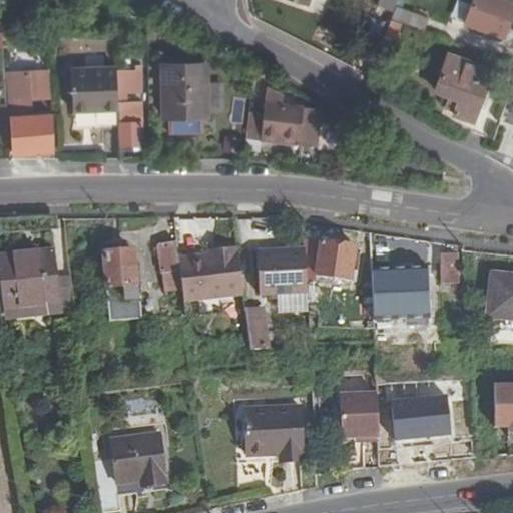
[(396,12),(398,6),(399,0),(382,0),(380,7),(396,12)]
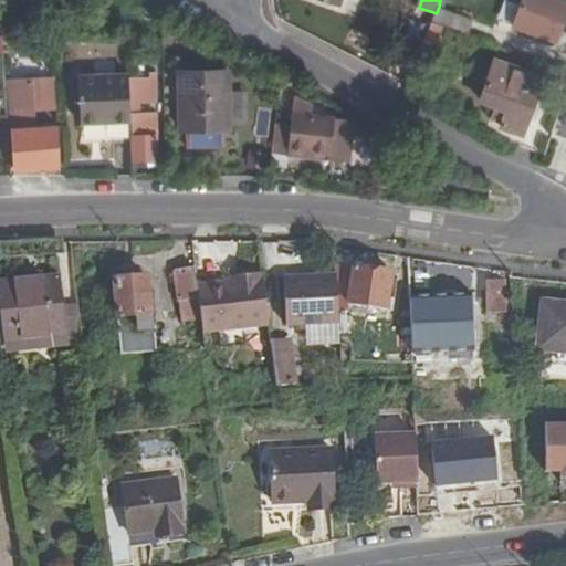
[(563,2),(557,0),(526,0),(519,24),(558,39),(565,19),(558,16),(563,2)]
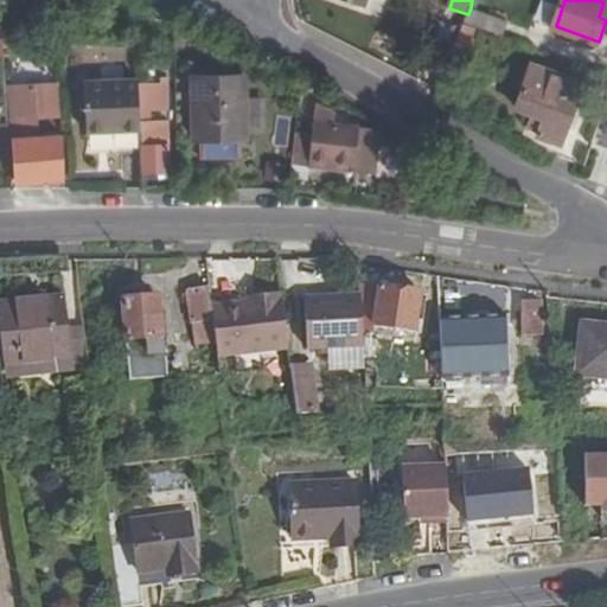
[(477,27),(503,37),(508,23),(471,7),(468,14),(465,23),(477,27)]
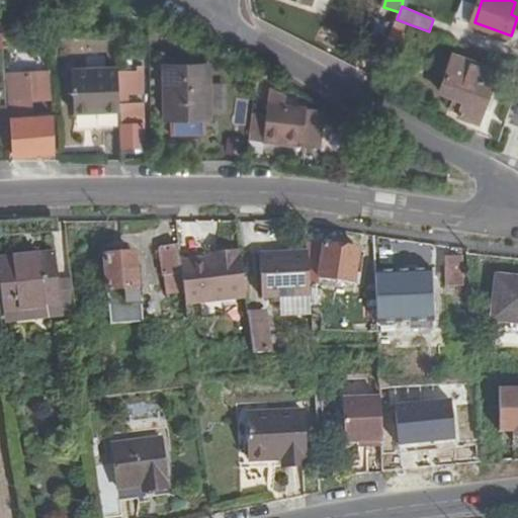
[(398,49),(407,23),(397,19),(387,46),(398,49)]
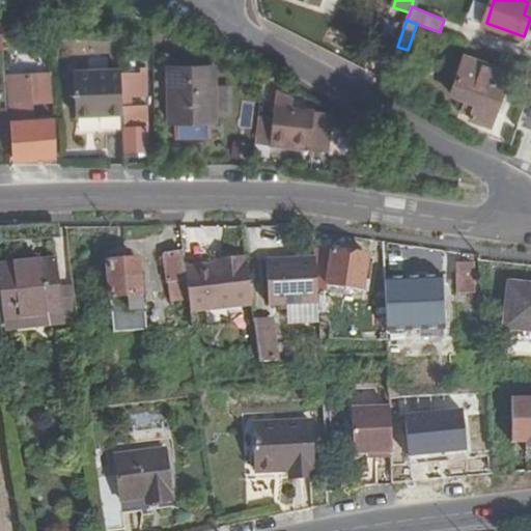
[(511,74),(467,57),(453,95),(467,102),(463,112),(474,116),(474,118),(492,126),(511,74)]
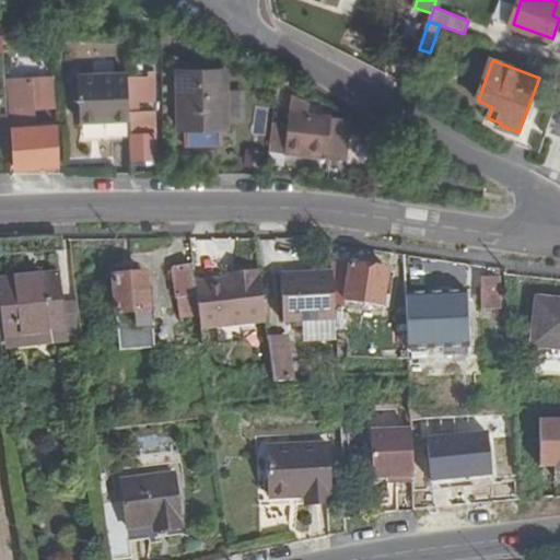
[(225,138),(224,70),(178,72),(178,138),(225,138)]
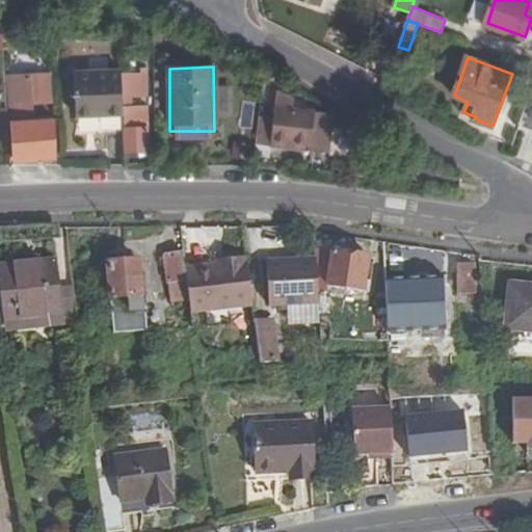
[(76,132),(124,130),(123,107),(121,73),(121,69),(73,72),(76,132)]
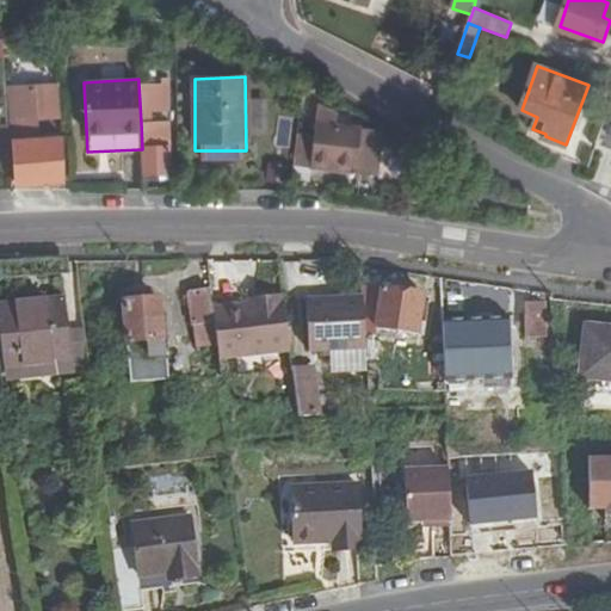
[(139,84),(141,123),(146,123),(147,173),(170,172),(170,125),(167,84),(139,84)]
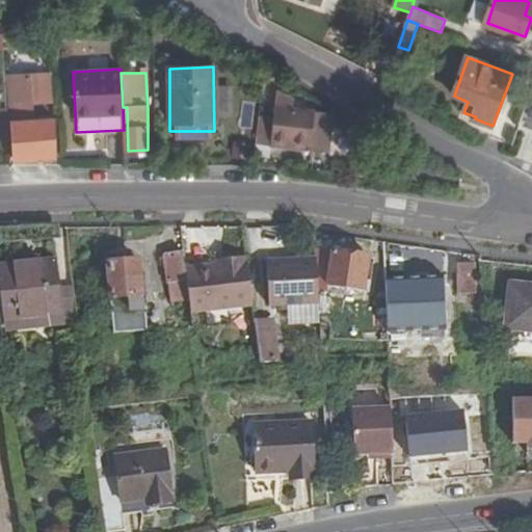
[(283,95),(276,95),(270,152),(327,159),(331,114),(291,110),(293,101),(283,95)]
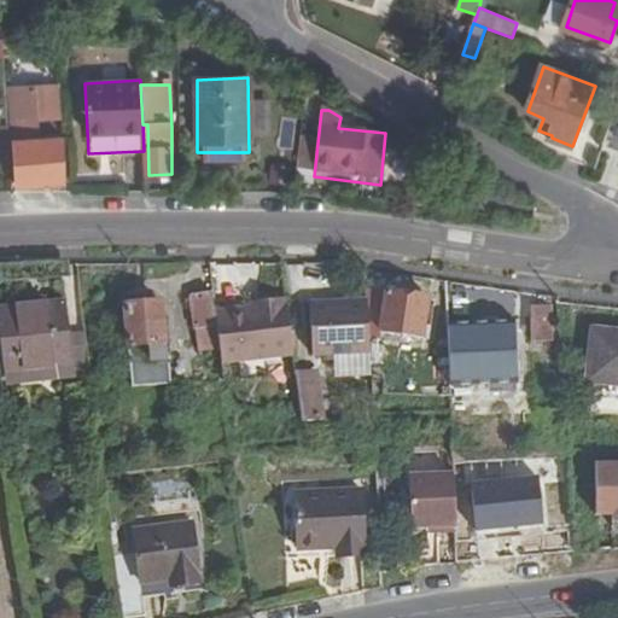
[(0,169),(11,168),(9,127),(0,127),(0,169)]
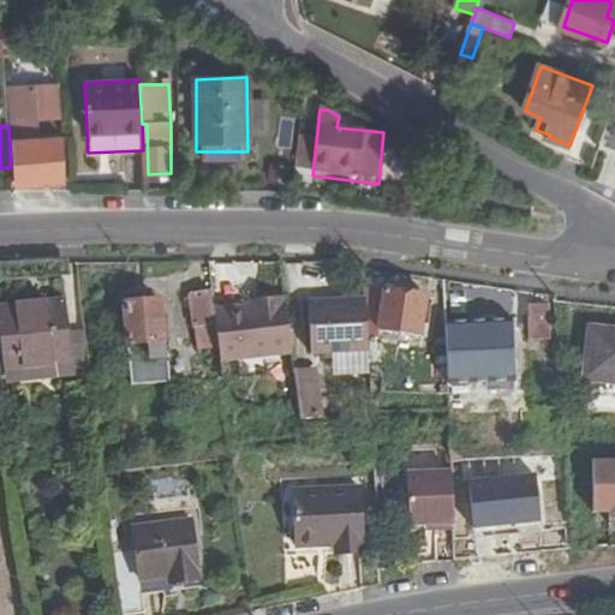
[(37,149),(34,126),(16,127),(18,180),(61,178),(61,157),(59,157),(58,149),(37,149)]
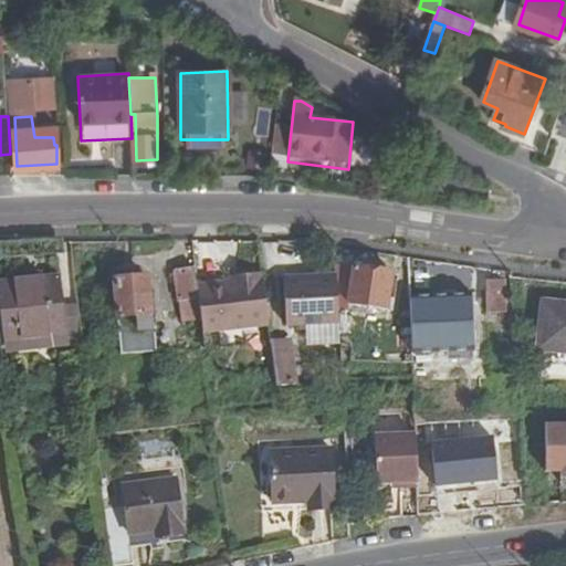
[(269,159),(287,161),(291,133),(272,130),(269,159)]
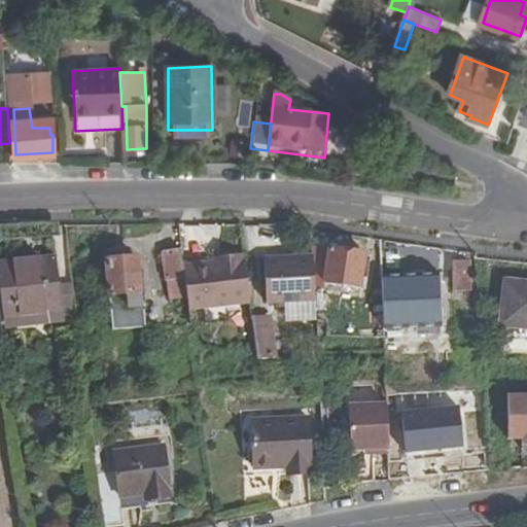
[(215,253),(184,257),(189,293),(190,302),(206,300),(229,297),(251,294),(245,245),(224,248),(225,252),(215,253)]
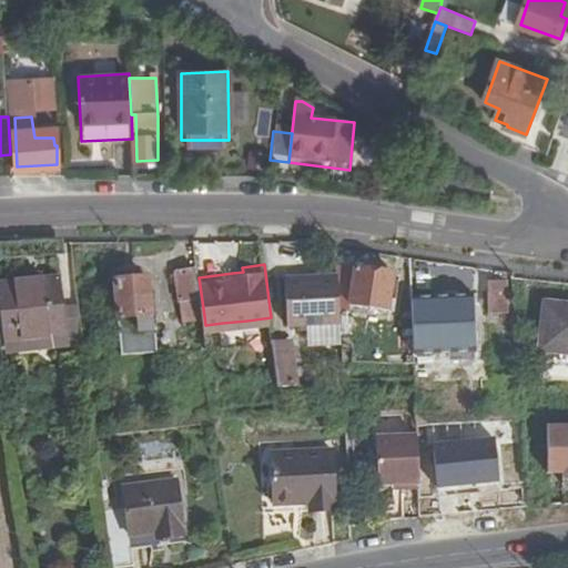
[(336,267),(336,264),(316,265),(304,266),(284,267),(287,316),(340,314),(338,304),(336,267)]
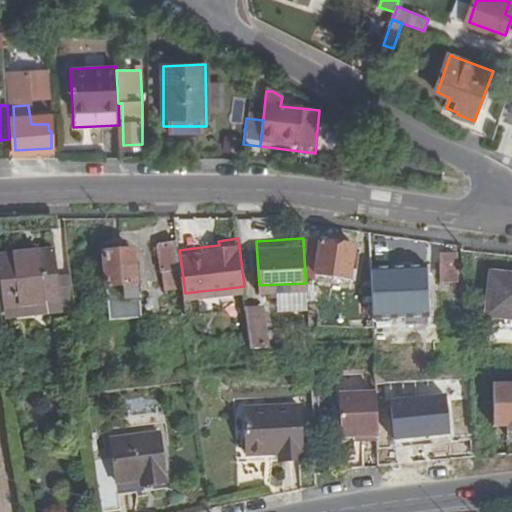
[(179,250),(178,242),(161,245),(166,286),(184,285),(179,250)]
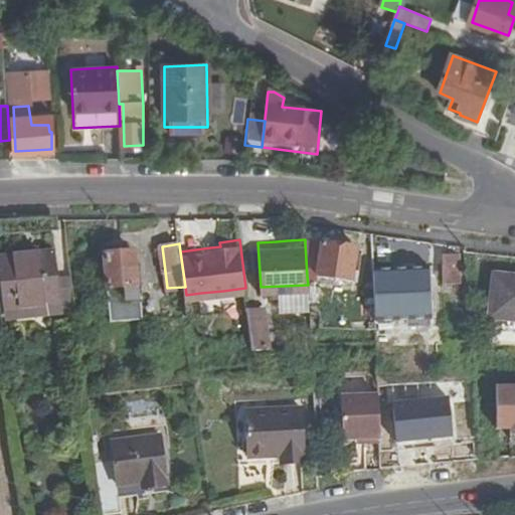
[(356,248),(325,245),(324,250),(306,248),(307,276),(352,281),(356,248)]
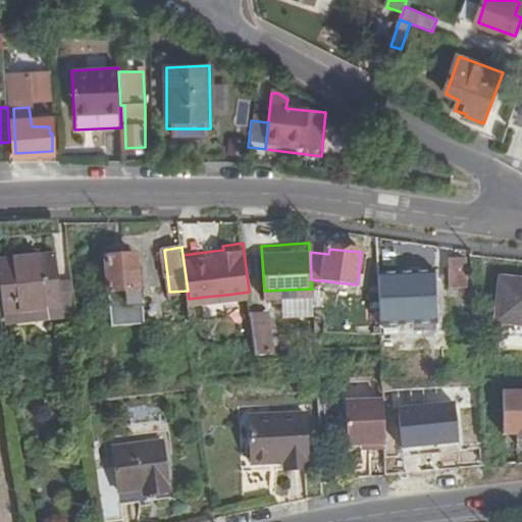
[(62,308),(56,256),(0,262),(0,278),(4,314),(62,308)]
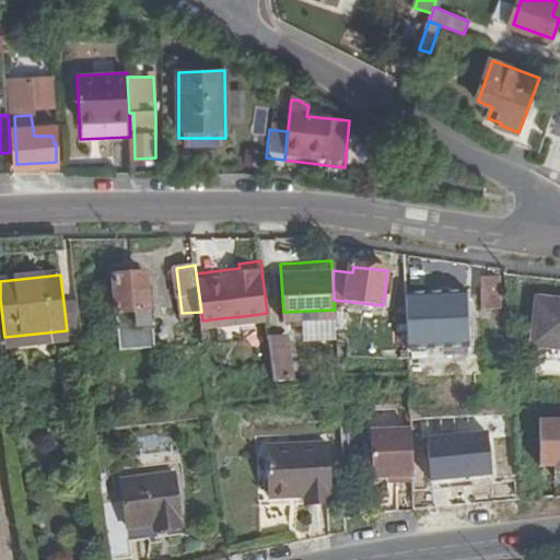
[(149,310),(149,275),(117,275),(119,325),(147,325),(147,311),(149,310)]
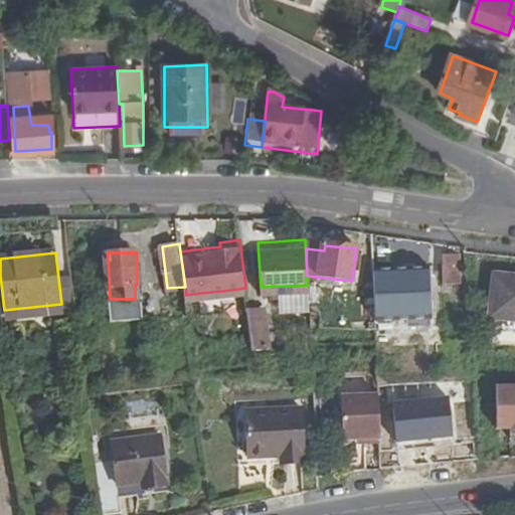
[(442,254),(442,286),(461,286),(462,254),(442,254)]
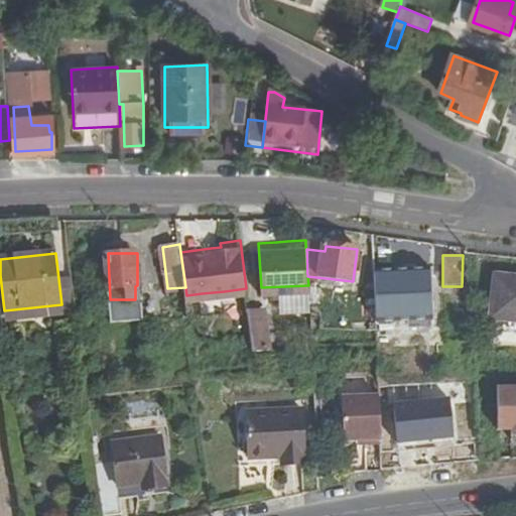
[(375,272),(377,325),(431,320),(429,270),(375,272)]
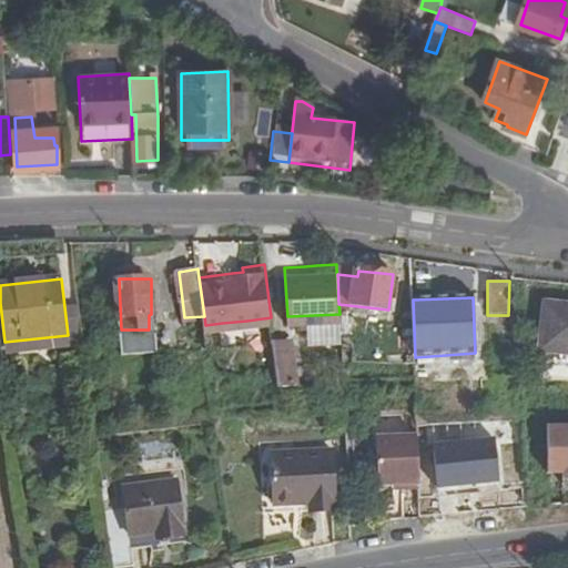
[(567,307),(541,306),(538,354),(567,355),(567,307)]
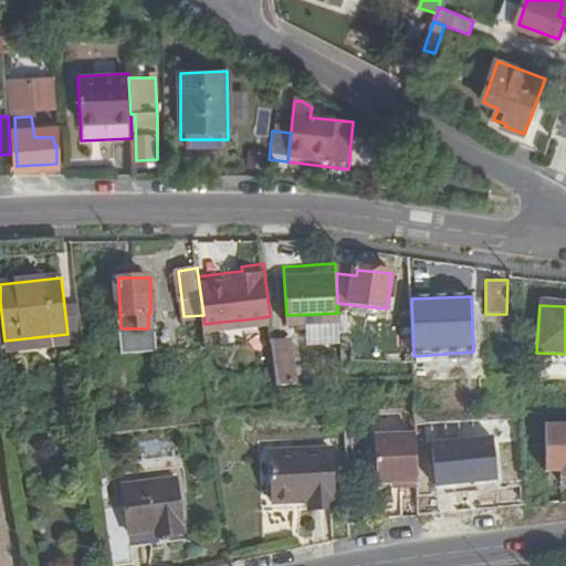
[(339,329),(338,313),(310,314),(311,332),(339,329)]
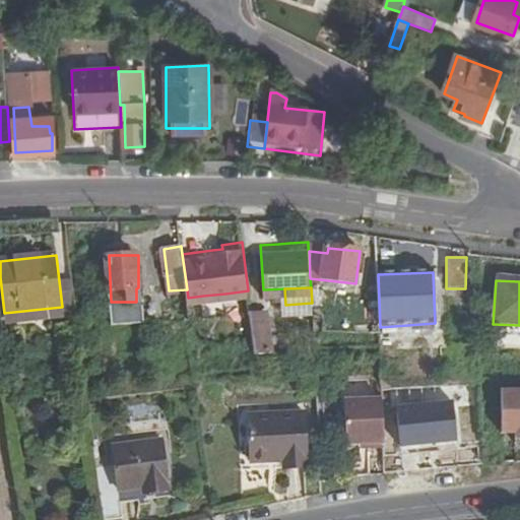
[(225,294),(203,296),(205,312),(229,309),(225,294)]
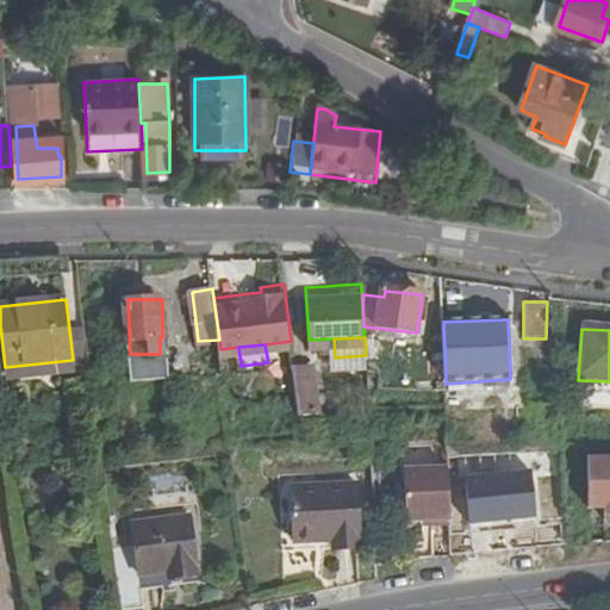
[(312,358),(293,359),(298,406),(318,405),(312,358)]
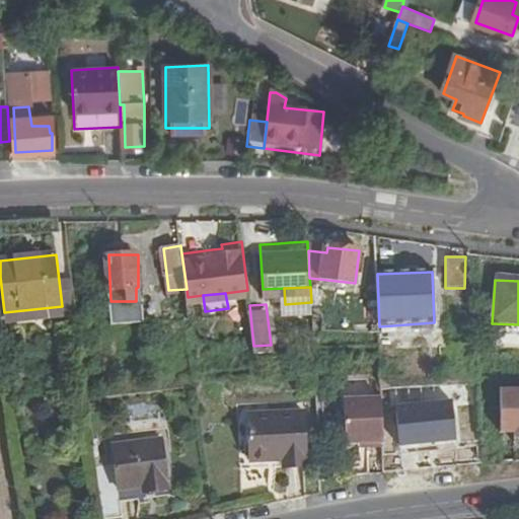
[(307,449),(303,394),(246,397),(248,444),(283,443),(284,450),(307,449)]
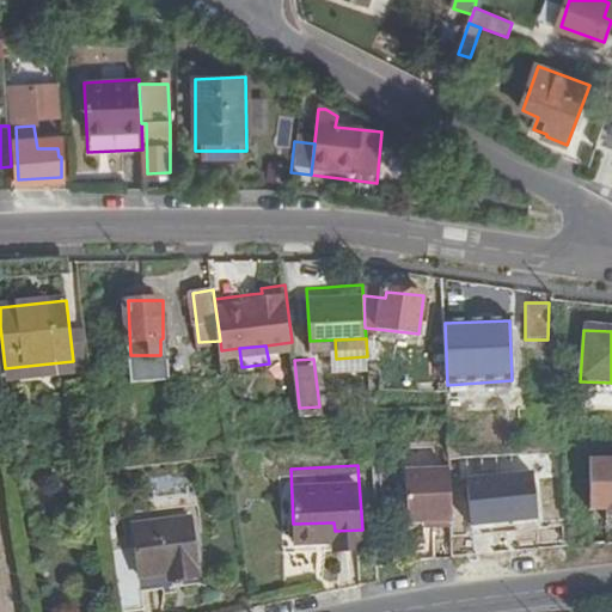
[(451,465),(408,467),(410,520),(426,519),(434,519),(435,525),(453,524),(451,465)]
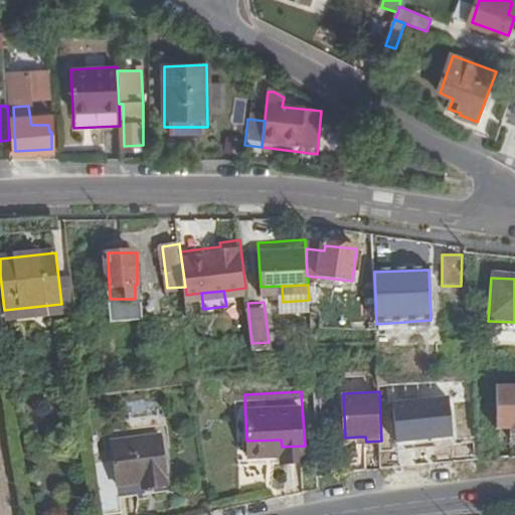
[(391,443),(450,441),(448,397),(389,399),(391,443)]
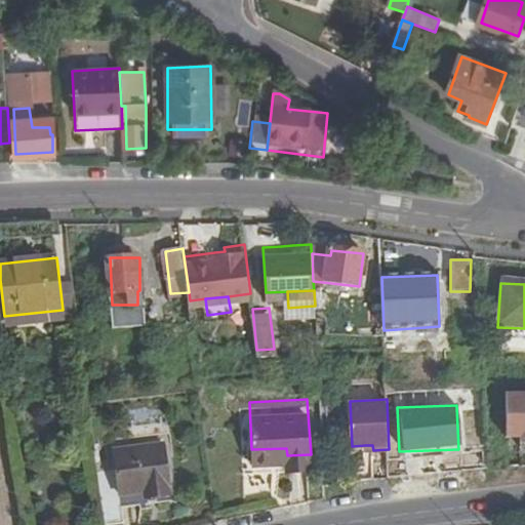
[(131,423),(158,423),(158,408),(131,408),(131,423)]
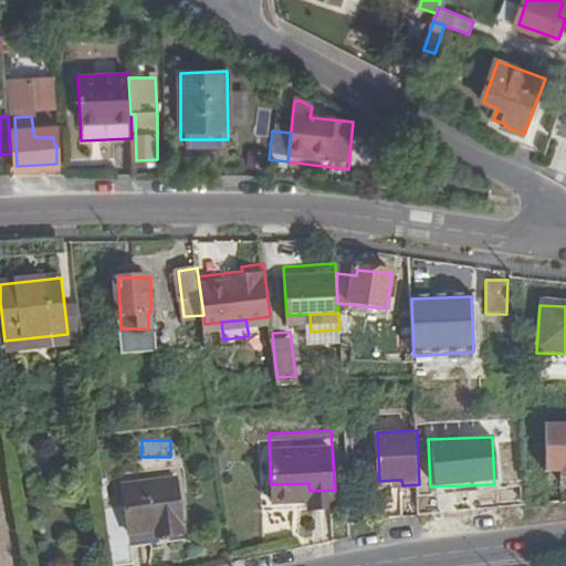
[(101,492),(107,551),(129,547),(127,524),(181,519),(175,464),(123,471),(124,490),(101,492)]
